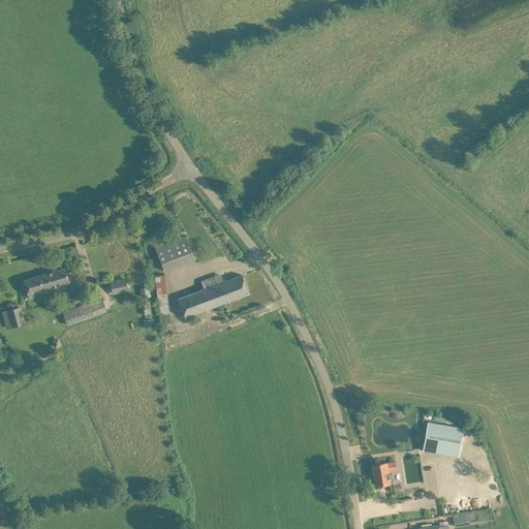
[(155,247),(164,271),(195,259),(186,236),(177,239),(175,234),(164,237),(166,243),(155,247)]
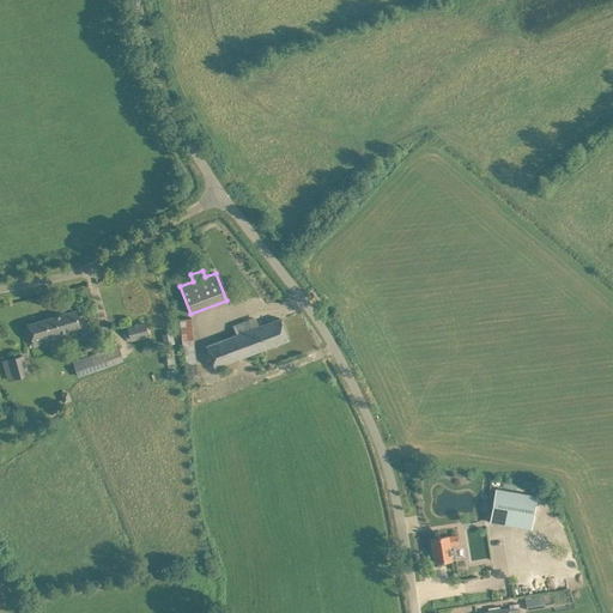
[(28,325),(34,345),(70,335),(68,329),(79,326),(74,311),(28,325)]
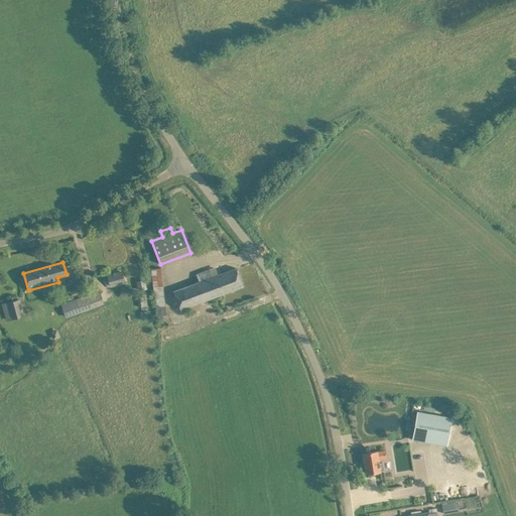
[(166,314),(161,267),(151,268),(156,315),(166,314)]
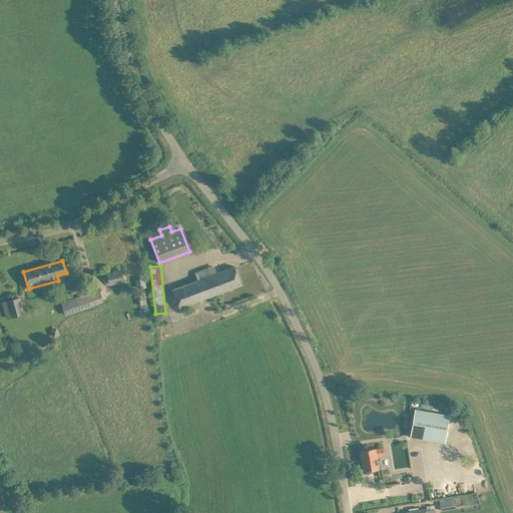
[(194,274),(197,280),(171,290),(179,308),(241,285),(234,267),(209,276),(206,269),(194,274)]
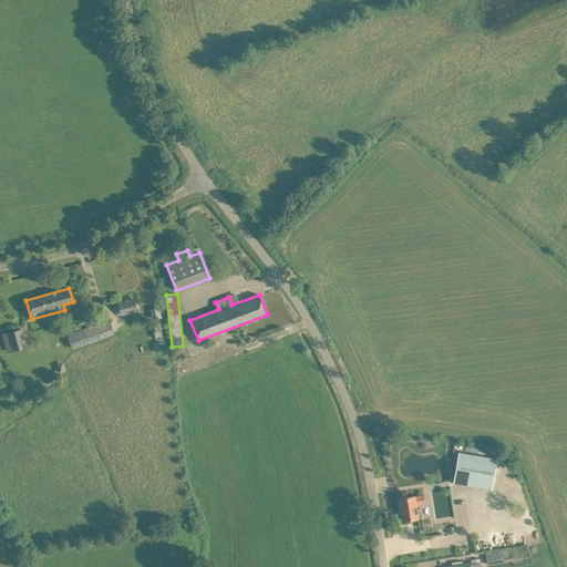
[(119,302),(121,315),(136,310),(133,299),(119,302)]
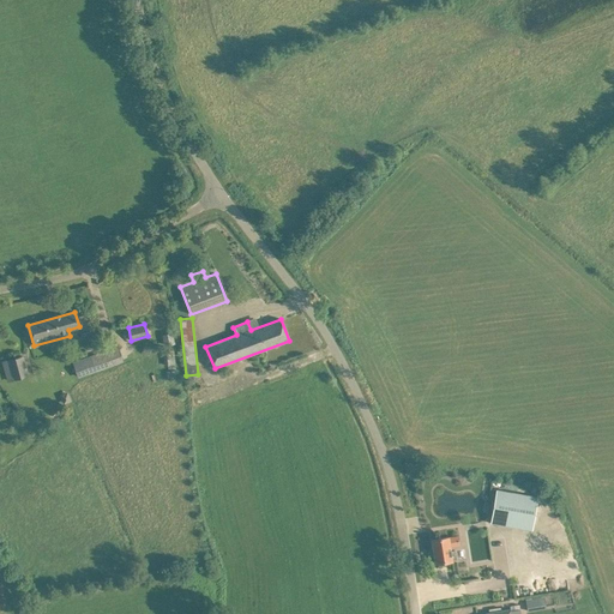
[(73,362),(78,378),(124,362),(118,347),(73,362)]
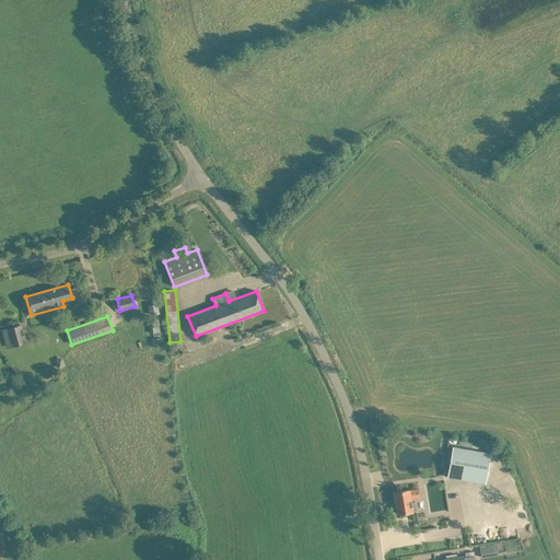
[(150,333),(160,331),(158,318),(149,319),(150,333)]
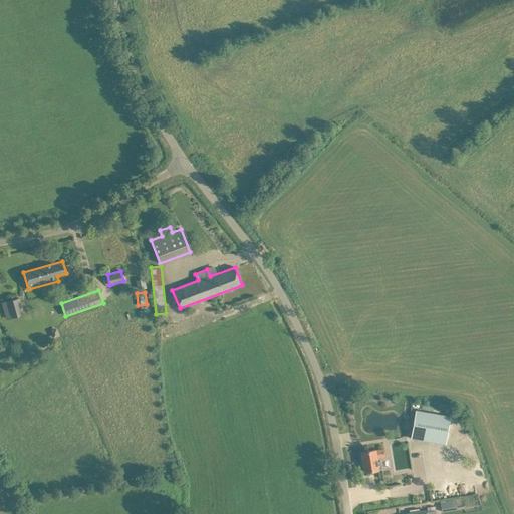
[(3,303),(7,318),(22,314),(18,298),(3,303)]
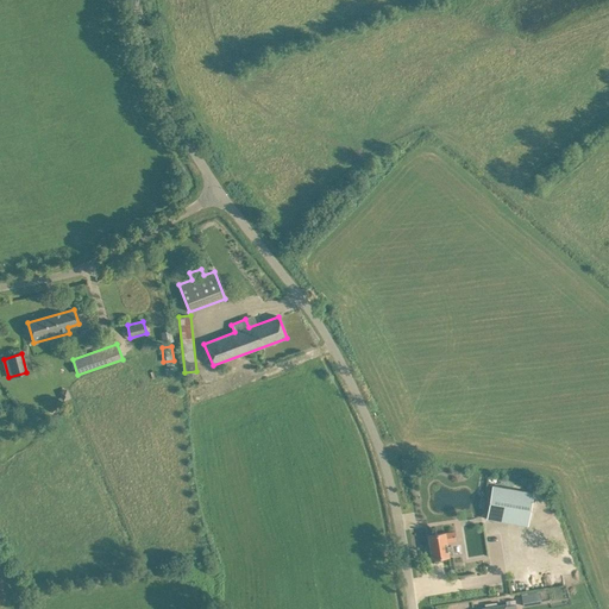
[(487,519),(527,526),(533,494),(493,485),(487,519)]
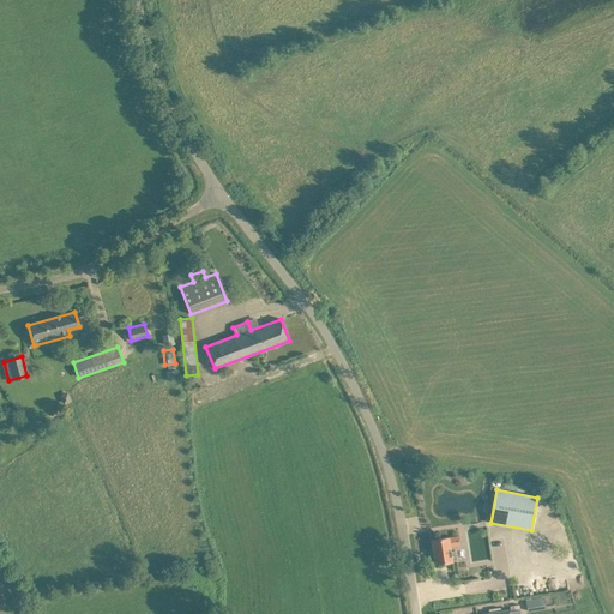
[(451,551),(450,547),(459,545),(458,536),(449,537),(432,540),(435,564),(452,560),(457,559),(455,551),(451,551)]
